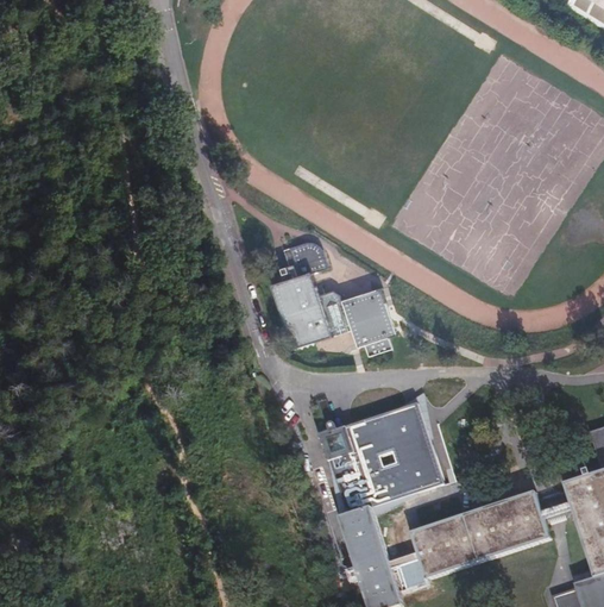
[(564,0),(560,6),(603,32),(603,0),(564,0)]
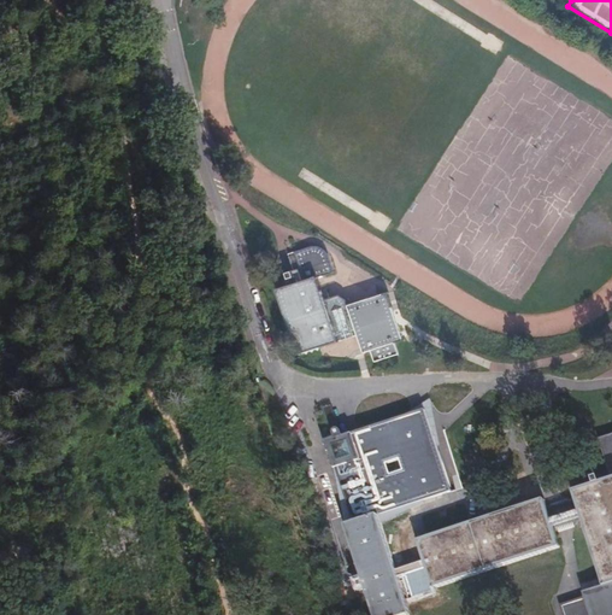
[(288,285),(313,277),(331,271),(323,250),(316,245),(311,244),(307,245),(286,252),(292,274),(286,276),(288,285)]
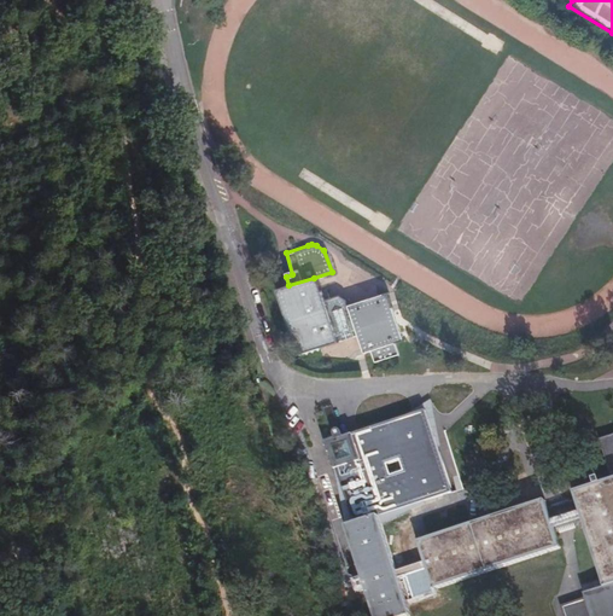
[(289,285),(274,290),(295,354),(334,341),(333,337),(321,300),(314,278),(289,285)]
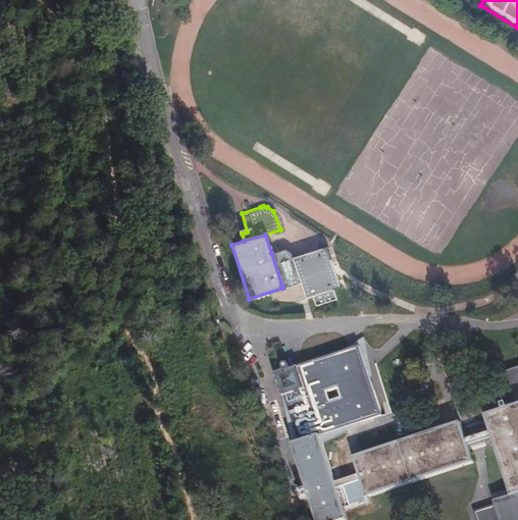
[(325,247),(292,257),(299,279),(304,297),(310,295),(330,289),(338,287),(325,247)]
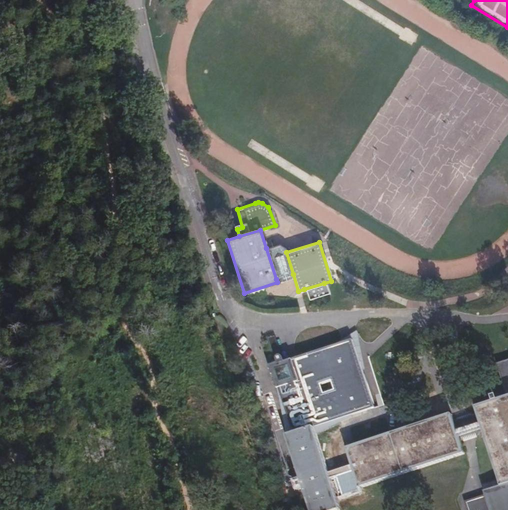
[(279,244),(266,248),(276,279),(293,274),(286,252),(284,248),(279,244)]
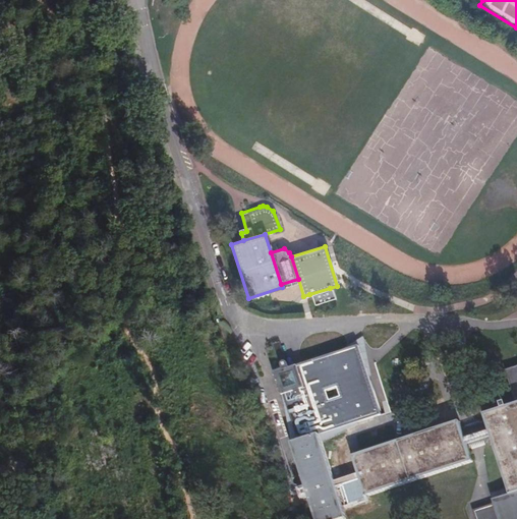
[(330,288),(309,294),(313,304),(334,297),(330,288)]
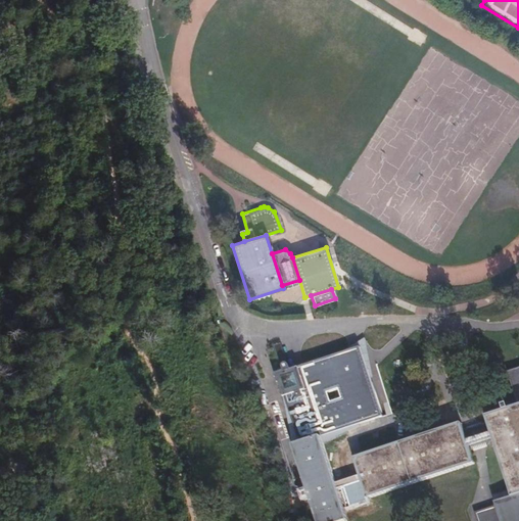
[(288,441),(314,520),(331,520),(343,517),(316,432),(378,412),(356,343),(293,363),(300,385),(280,391),(295,438),(288,441)]
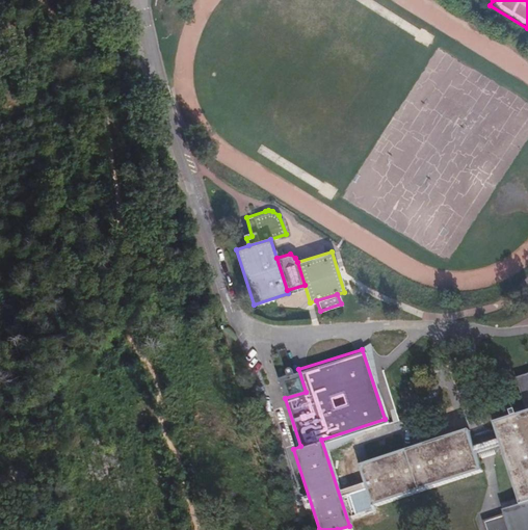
[(500,508),(506,529),(527,529),(527,374),(512,379),(522,409),(491,420),(517,504),(500,508)]
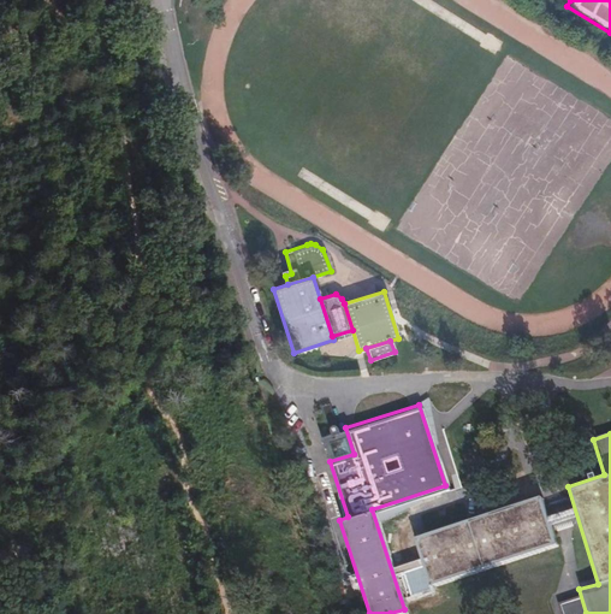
[(411,535),(427,584),(555,543),(539,495),(411,535)]
